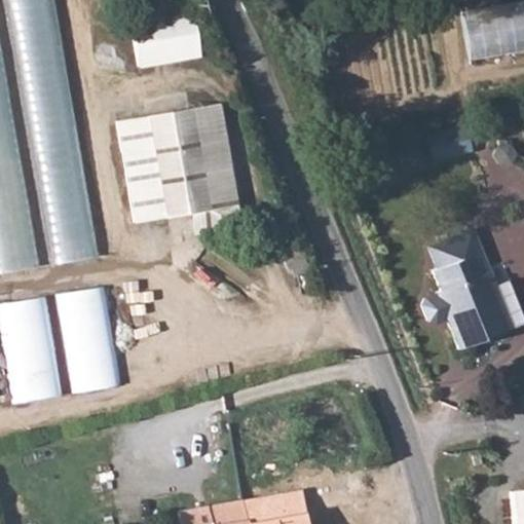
[(51,264),(98,256),(55,0),(7,0),(10,15),(33,12),(38,44),(43,43),(59,137),(62,136),(70,187),(44,191),(49,219),(44,220),(51,264)]
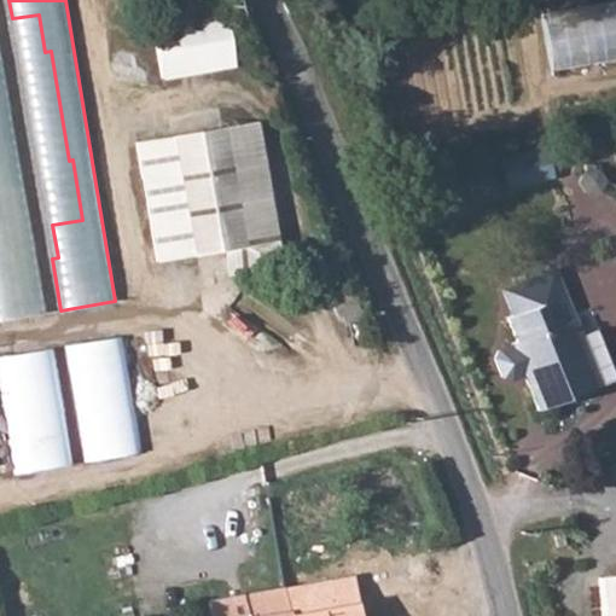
[(550,74),(615,60),(615,0),(538,15),(550,74)]
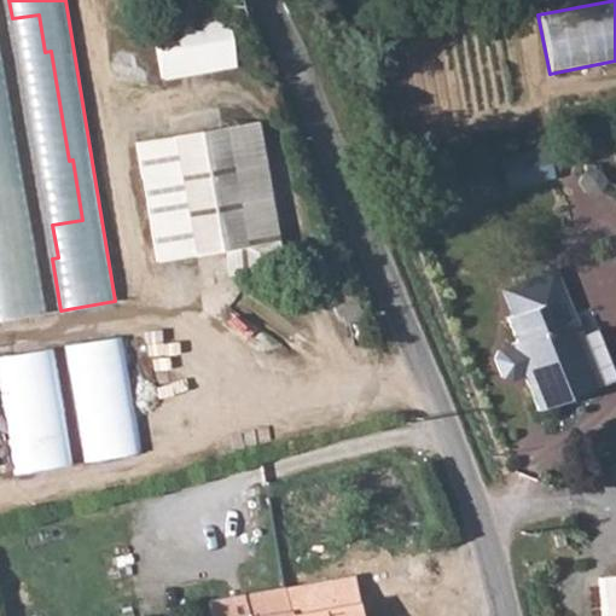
[(233,68),(224,15),(151,28),(161,81),(233,68)]
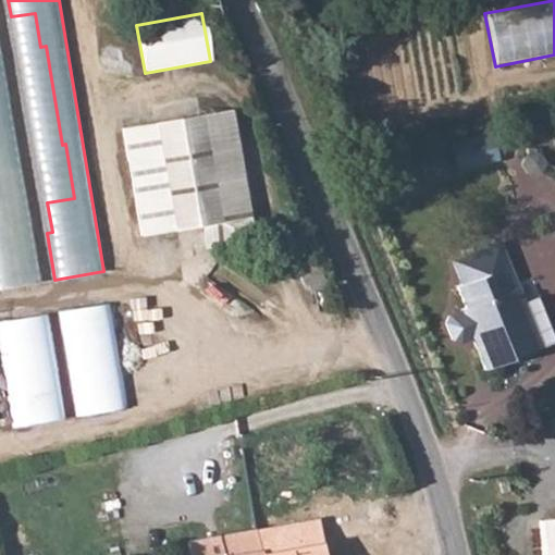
[(233,110),(121,125),(137,237),(199,229),(202,247),(251,241),(233,110)]
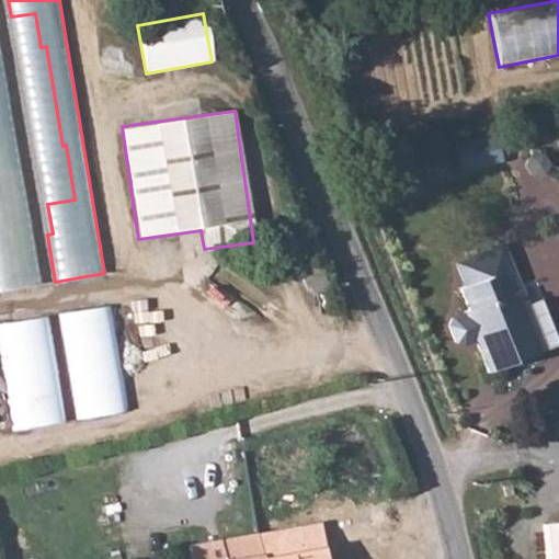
[(522,310),(504,271),(458,291),(467,311),(446,320),(443,327),(449,343),(457,346),(469,341),(485,376),(526,358),(509,316),(522,310)]
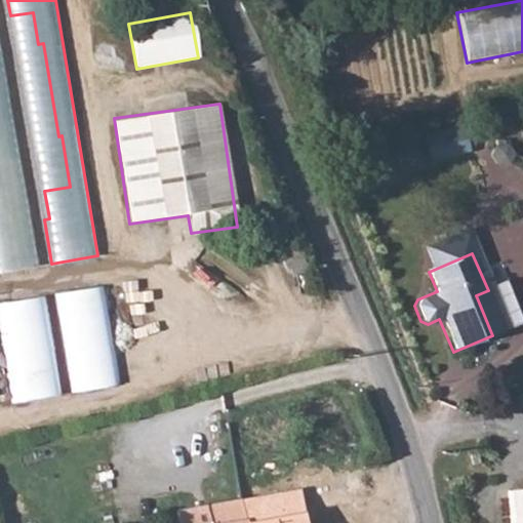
[(120,386),(105,286),(56,293),(71,393),(120,386)]
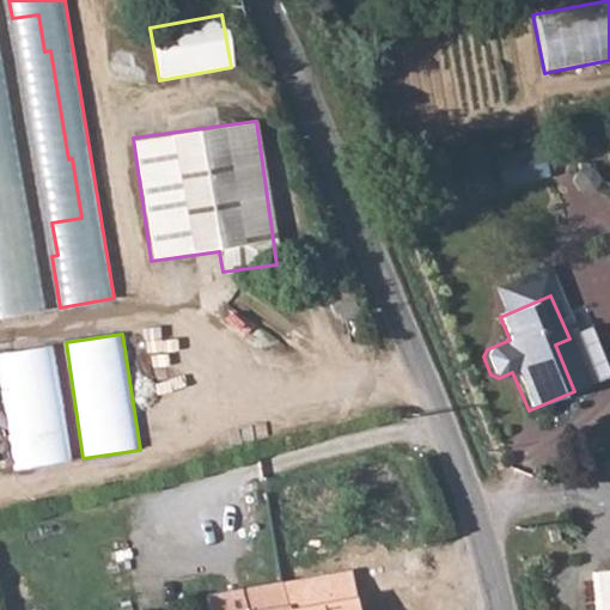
[(0,384),(13,470),(72,462),(54,346),(0,354),(0,384)]
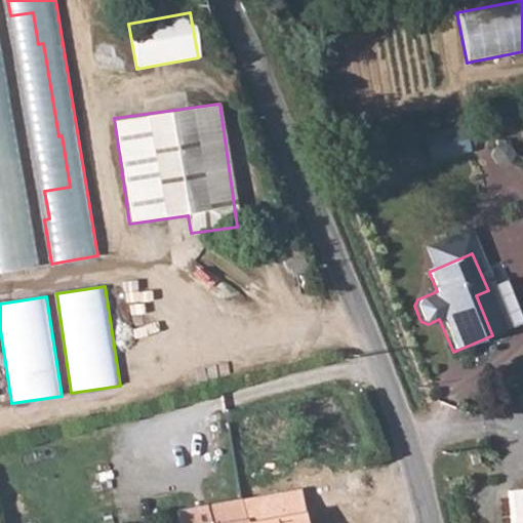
[(476,452),(467,454),(470,467),(479,465),(476,452)]
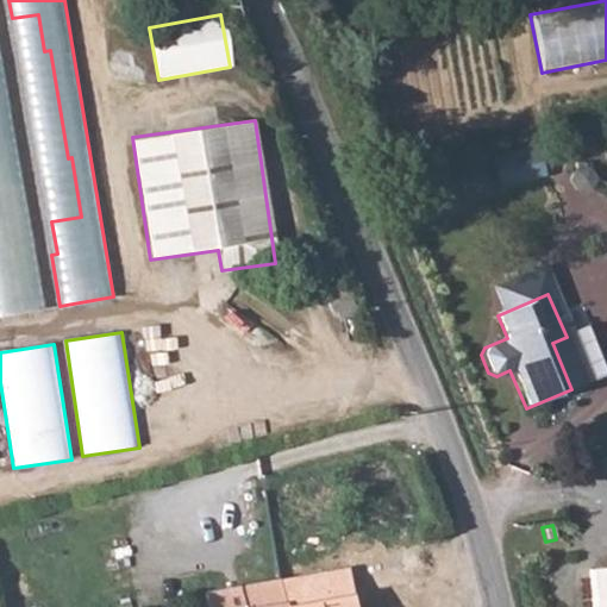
[(606,606),(606,567),(587,569),(590,606),(606,606)]
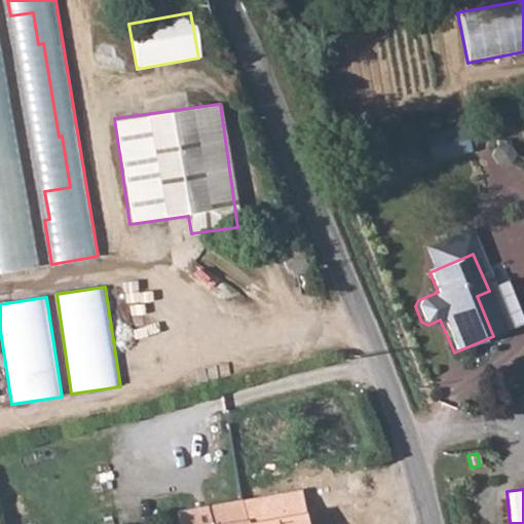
[(301,523),(297,497),(297,493),(172,515),(174,523),(301,523)]
